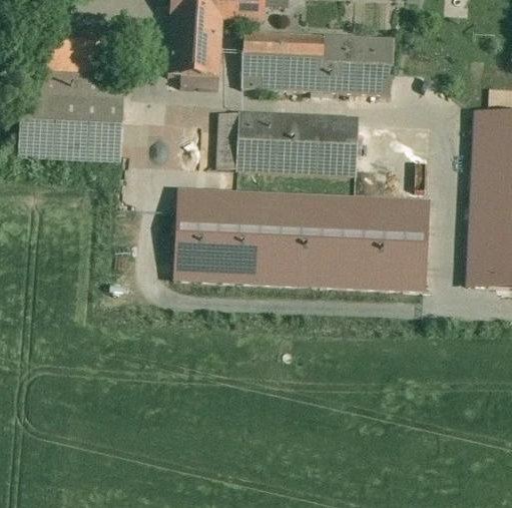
[(173,0),(172,16),(223,19),(264,21),(265,0),(173,0)]
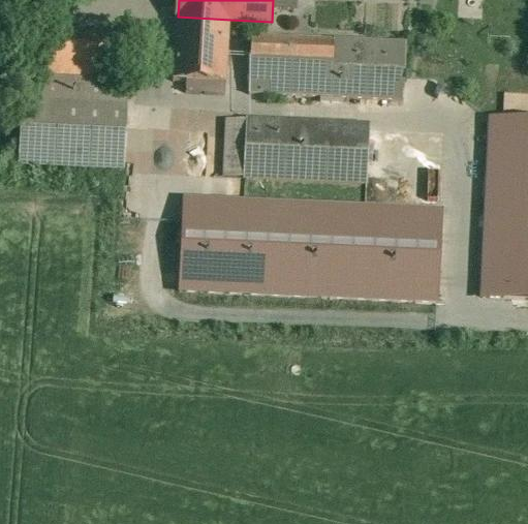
[(230,20),(178,17),(174,76),(187,78),(226,80),(230,20)]
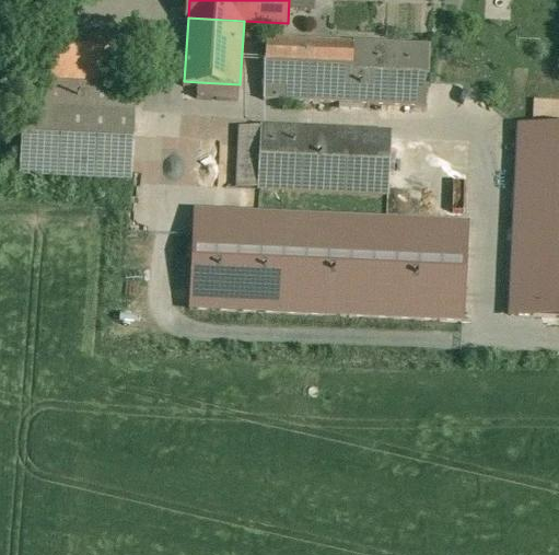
[(139,36),(34,31),(32,73),(137,79),(139,36)]
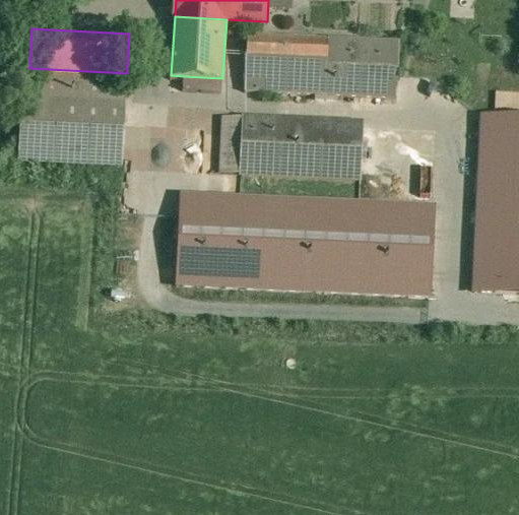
[(329,36),(248,31),(245,88),(327,92),(329,36)]
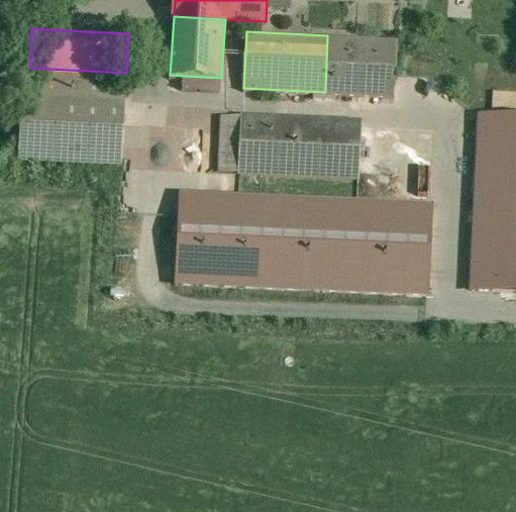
[(398,39),(327,35),(325,92),(395,95),(398,39)]
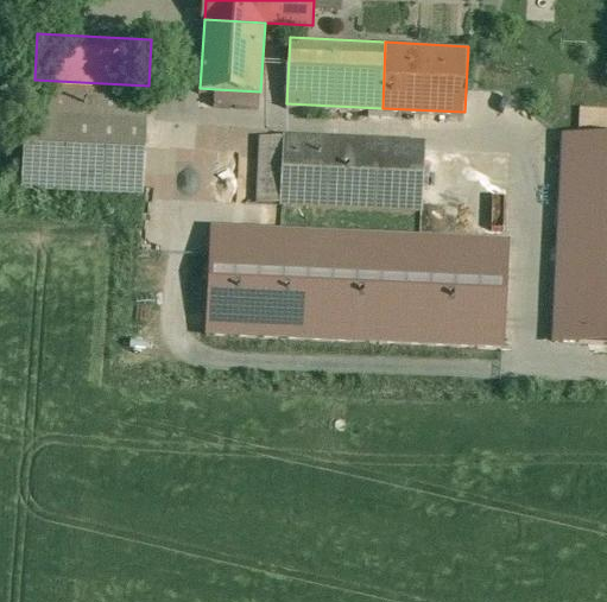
[(149,86),(35,80),(35,84),(29,84),(27,115),(146,121),(149,86)]
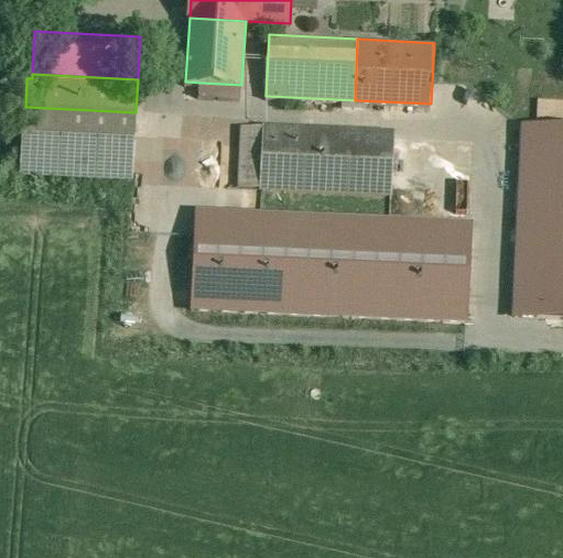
[(241,85),(199,83),(199,95),(241,97),(241,85)]
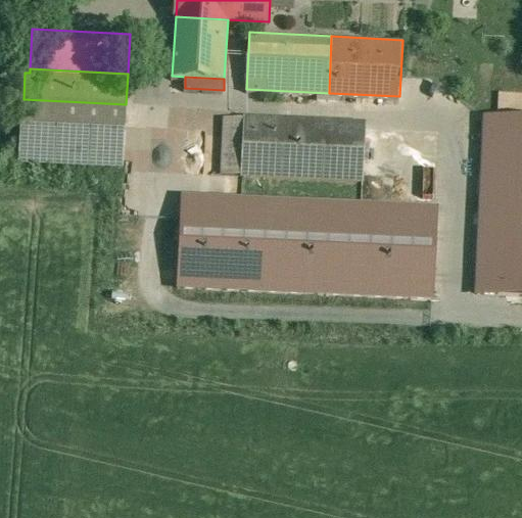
[(126,104),(24,99),(20,161),(123,167),(126,104)]
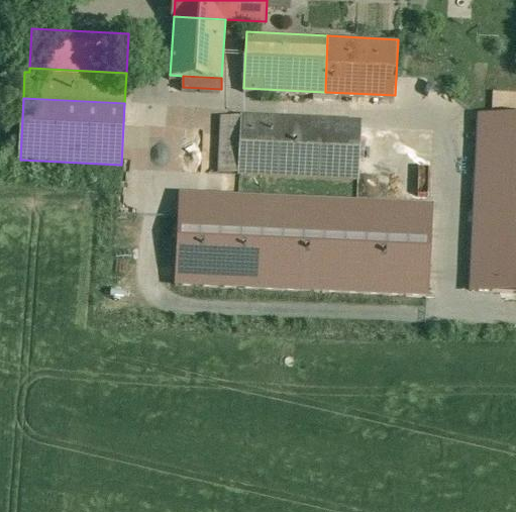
[(515,113),(477,112),(469,290),(515,292),(515,113)]
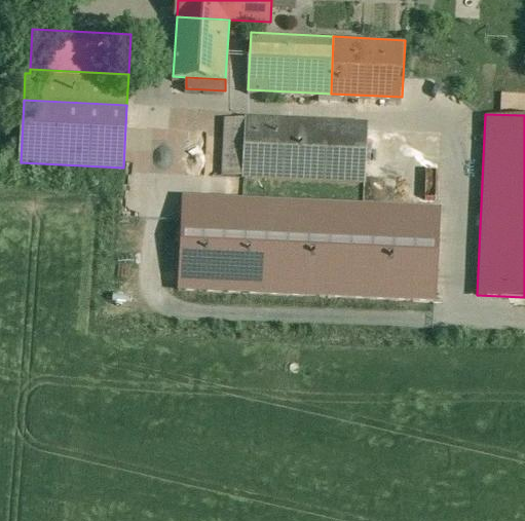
[(247,117),(226,116),(223,173),(244,174),(247,117)]
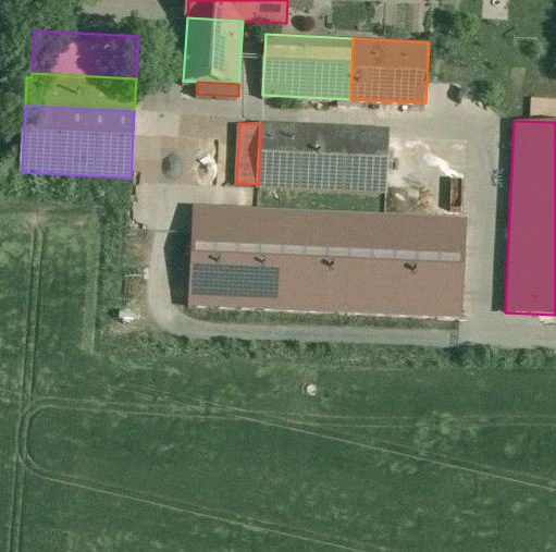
[(388,130),(261,124),(258,184),(386,189),(388,130)]
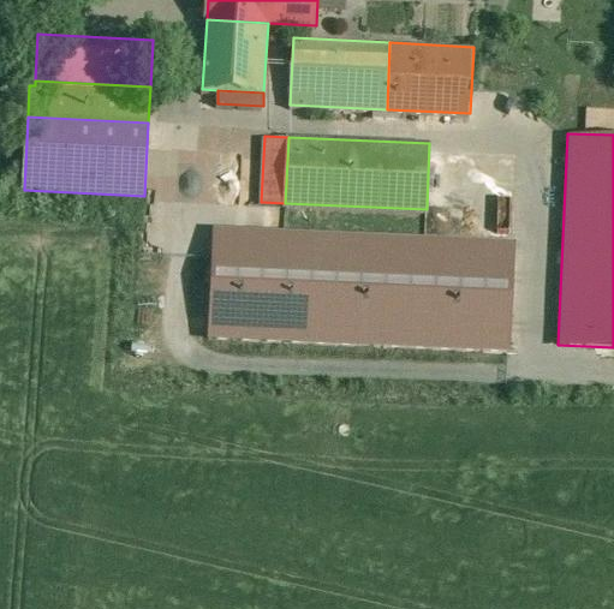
[(516,239),(213,225),(207,338),(510,352),(516,239)]
